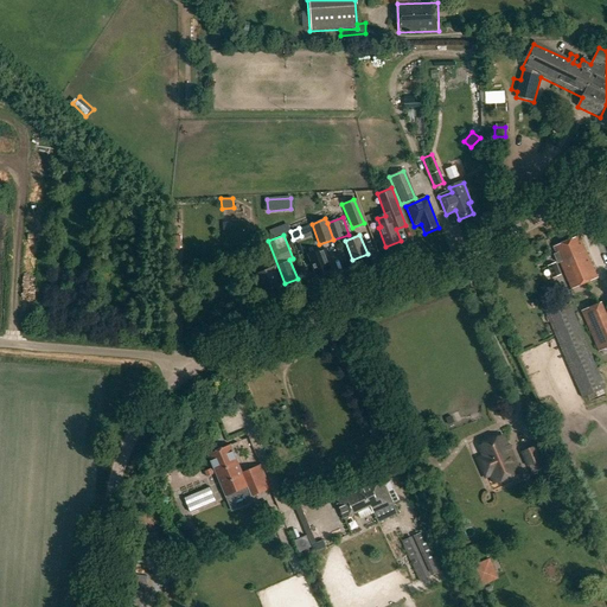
[(556,255),(553,256),(556,264),(558,263),(570,291),(598,279),(579,237),(553,248),(556,255)]
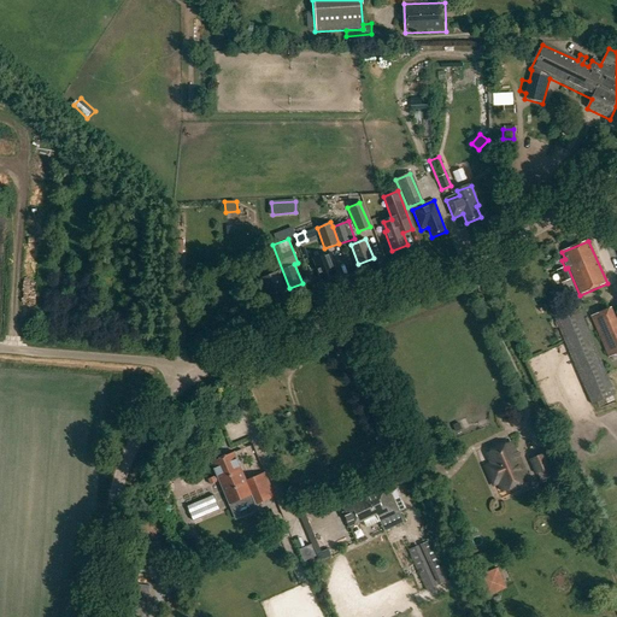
[(334,260),(330,252),(312,258),(321,278),(335,272),(331,262),(334,260)]
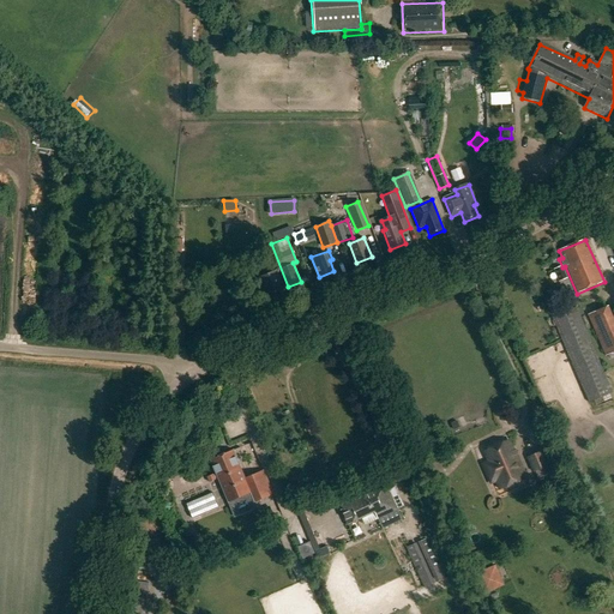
[(565,278),(559,265),(551,269),(557,281),(565,278)]
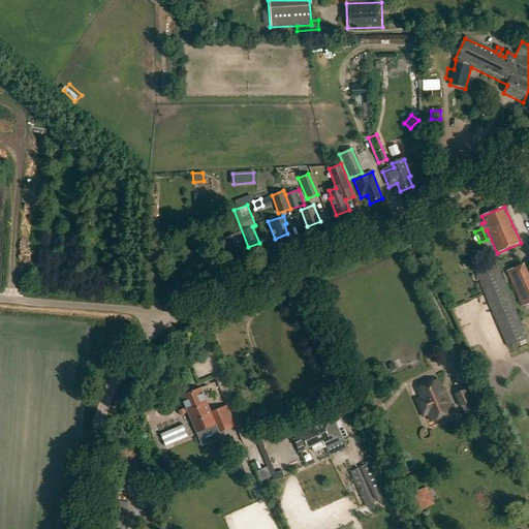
[(247,255),(238,232),(223,238),(232,261),(247,255)]
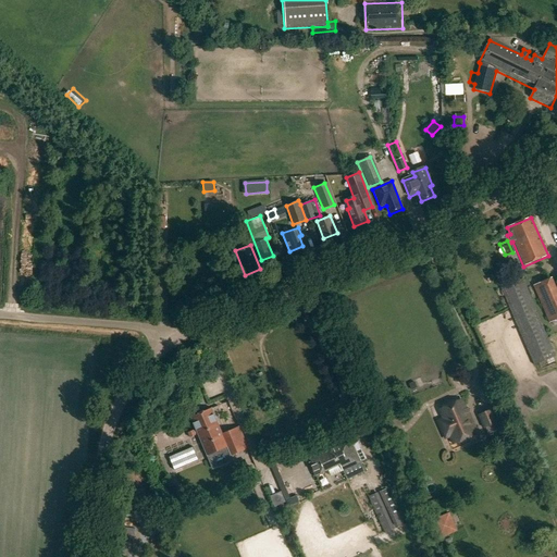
[(556,289),(552,276),(532,285),(548,322),(556,318),(556,289)]
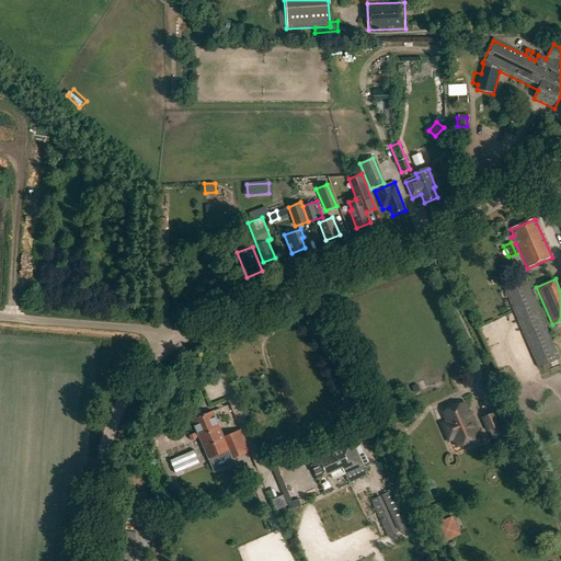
[(504,289),(537,367),(559,358),(526,279),(504,289)]
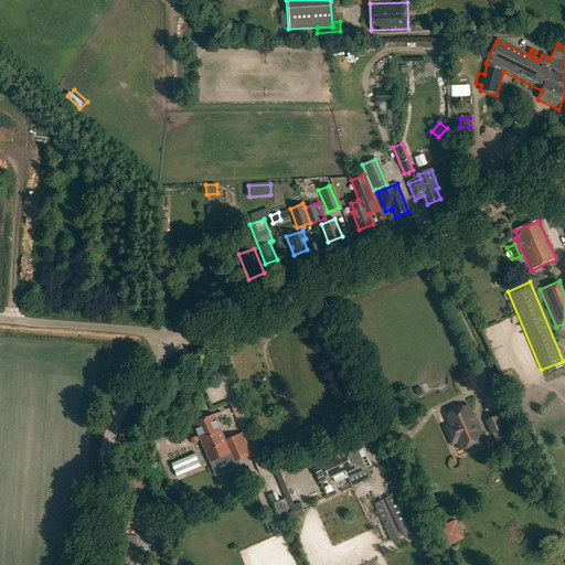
[(449,426),(444,428),(451,446),(456,444),(459,451),(483,440),(475,419),(473,419),(468,406),(445,416),(449,426)]
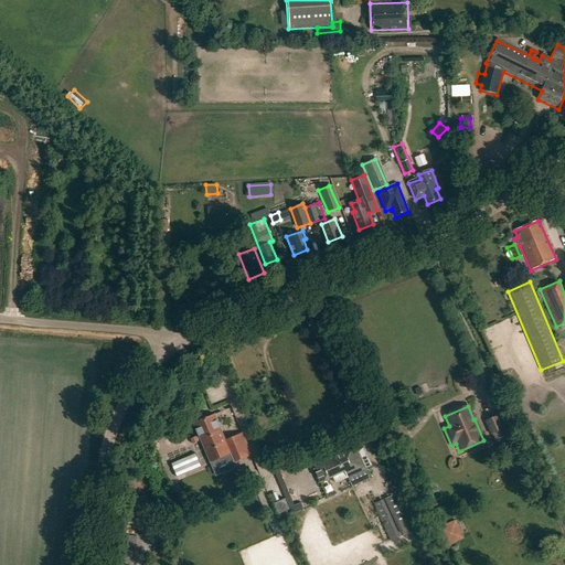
[(424,422),(428,425),(435,413),(430,411),(424,422)]
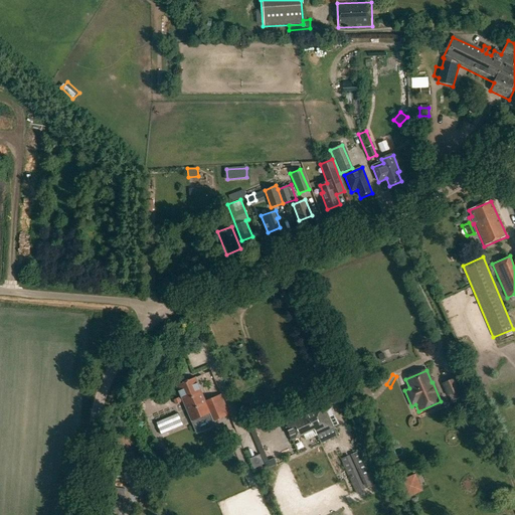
[(443,384),(448,396),(472,386),(467,374),(443,384)]
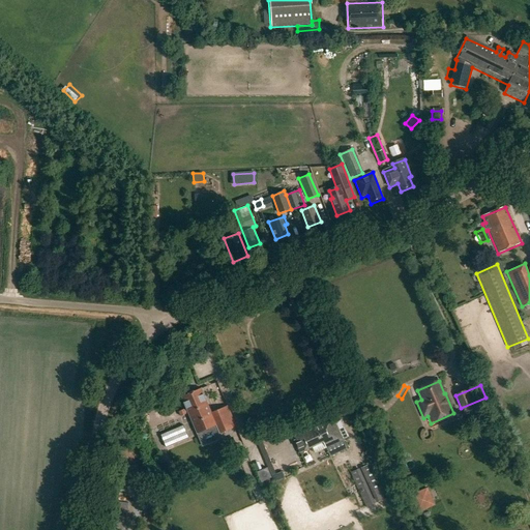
[(216,425),(219,434),(236,427),(228,406),(211,413),(201,388),(181,396),(186,410),(184,411),(184,410),(179,412),(181,416),(186,414),(185,413),(188,412),(197,434),(216,425)]
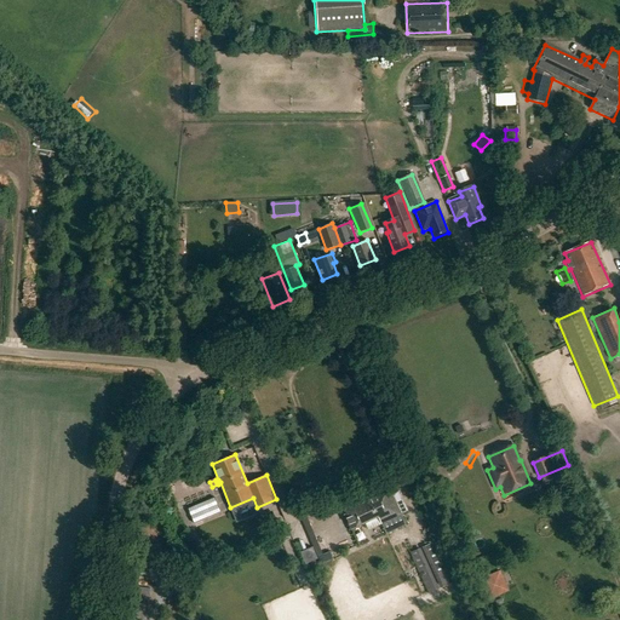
[(405,487),(397,489),(403,510),(411,509),(405,487)]
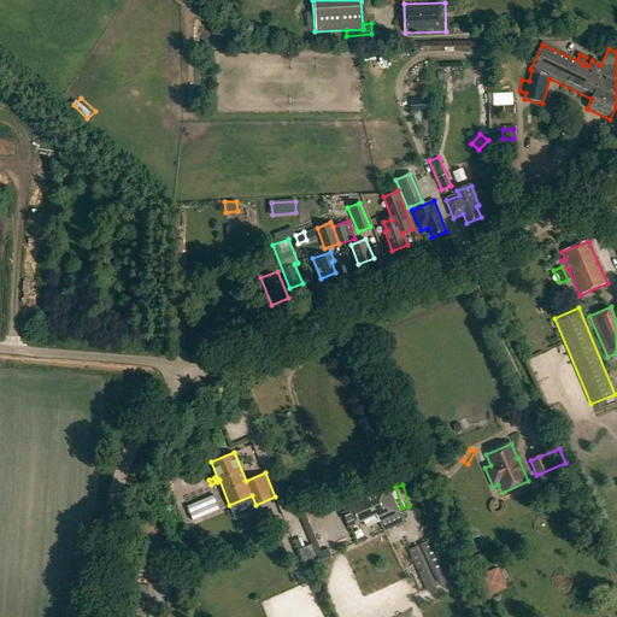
[(376,487),(335,505),(346,529),(375,516),(377,523),(398,513),(388,493),(381,495),(376,487)]
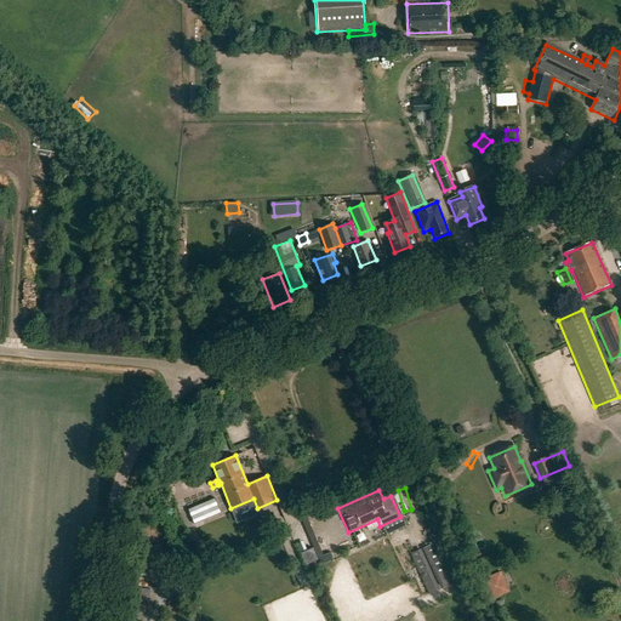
[(260,518),(265,527),(275,522),(272,513),(260,518)]
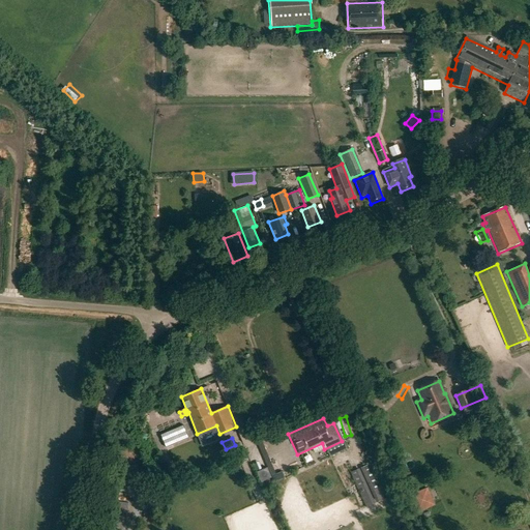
[(337,453),(347,449),(344,442),(334,446),(337,453)]
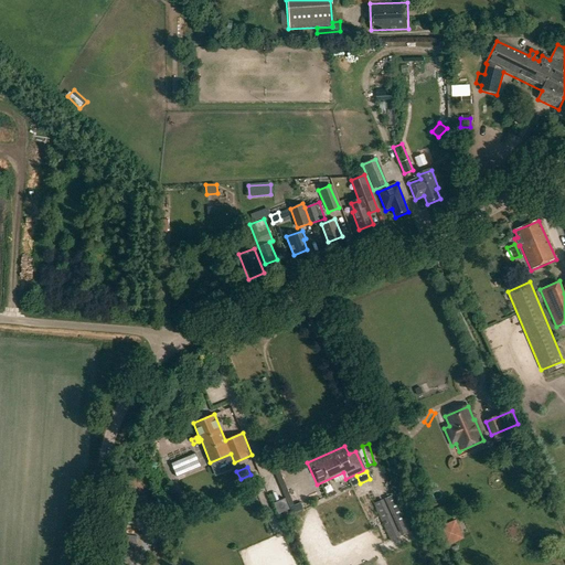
[(164,496),(172,502),(179,493),(171,487),(164,496)]
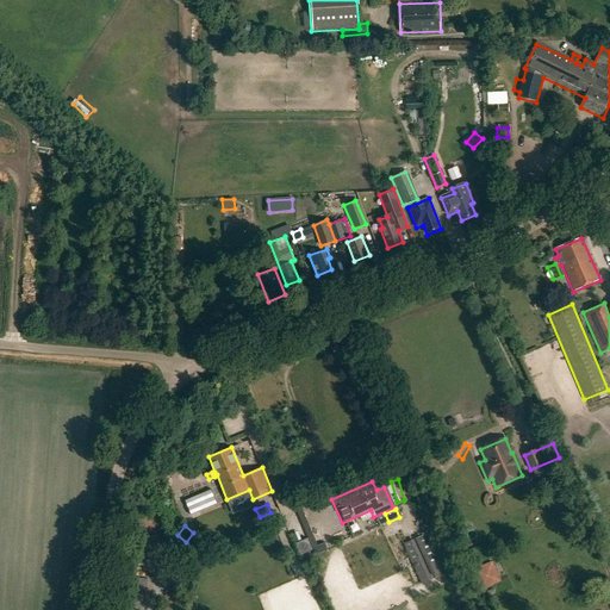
[(142,537),(141,553),(154,555),(155,539),(142,537)]
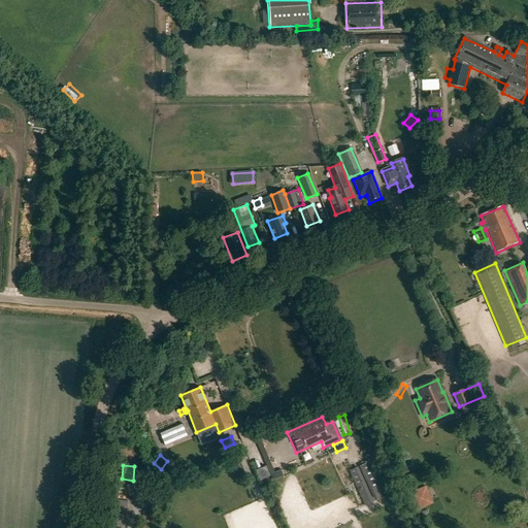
[(269,467),(265,469),(270,479),(273,477),(269,467)]
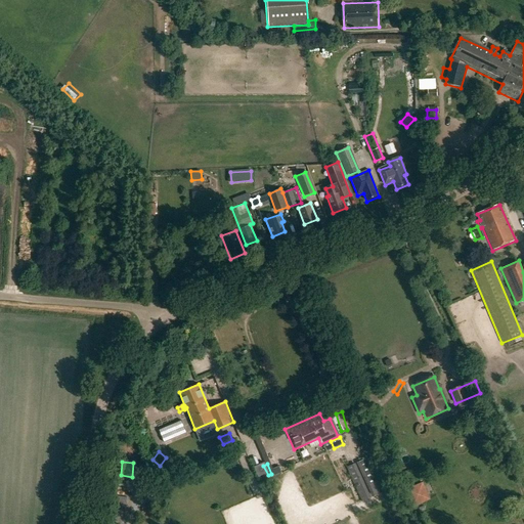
[(379,478),(373,480),(379,491),(384,488),(379,478)]
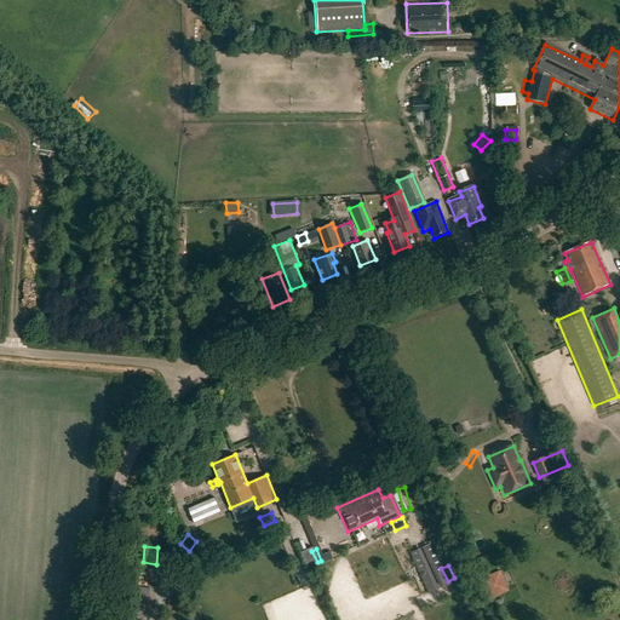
[(504,567),(484,575),(493,596),(512,589),(504,567)]
